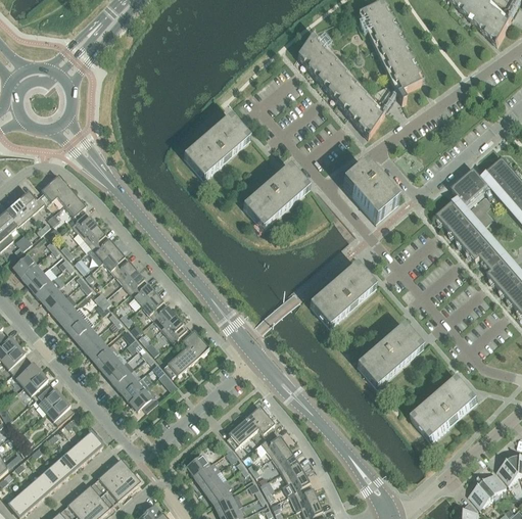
[(454,0),(452,2),(459,9),(460,6),(465,9),(463,13),(469,19),(471,17),(476,20),(474,24),(480,30),(481,28),(487,31),(484,35),(491,41),(492,39),(497,41),(495,45),(496,46),(511,20),(510,20),(508,24),(501,18),(502,16),(490,7),(491,5),(484,0),(454,0)]
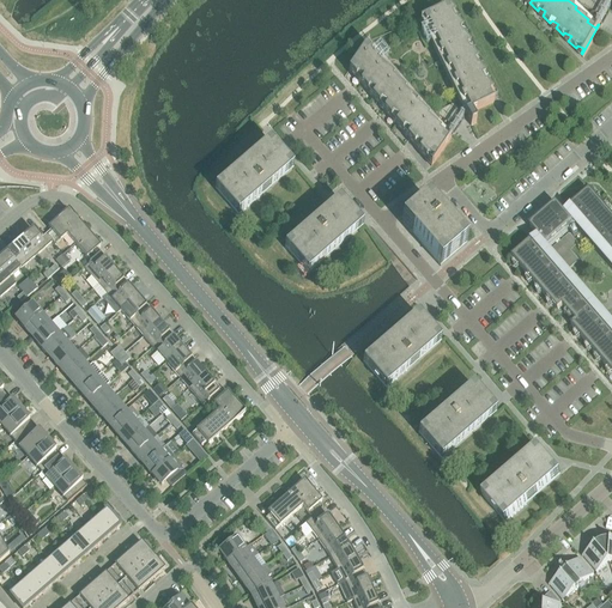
[(579,0),(597,10),(603,0),(579,0)]
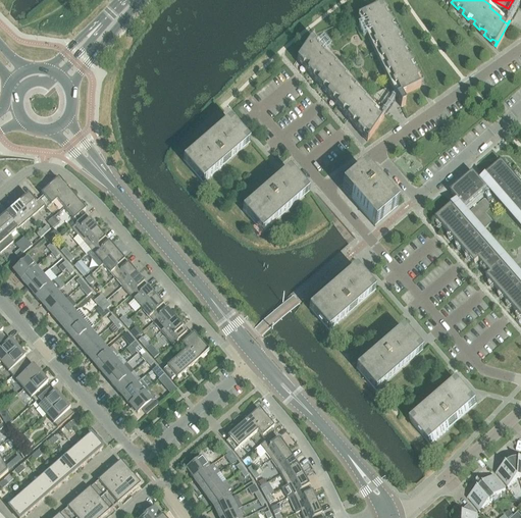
[(400,92),(399,92),(396,94),(400,103),(405,101),(401,93),(420,83),(419,82),(416,76),(418,75),(413,68),(412,68),(410,63),(412,62),(406,55),(405,56),(403,51),(406,49),(400,42),(399,43),(396,38),(399,36),(394,30),(392,30),(389,24),(393,22),(386,16),(385,16),(383,11),(386,9),(380,3),(357,14),(357,15),(359,14),(361,18),(363,17),(367,26),(365,27),(368,32),(369,31),(373,39),(372,40),(374,45),(376,44),(380,52),(378,53),(380,58),(382,57),(386,65),(384,66),(387,71),(388,70),(393,79),(391,80),(394,85),(396,84),(400,92)]
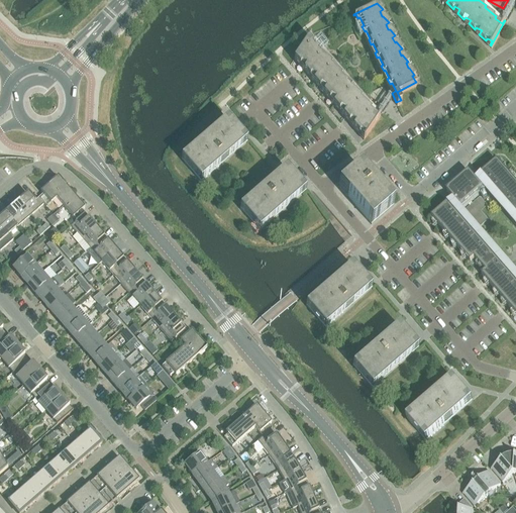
[(309,32),(294,56),(299,63),(300,61),(306,64),(303,68),(309,74),(310,72),(315,75),(313,79),(318,85),(320,83),(325,87),(323,90),(328,97),(330,95),(335,98),(332,101),(338,108),(339,106),(344,109),(342,113),(348,119),(349,117),(354,121),(352,124),(357,131),(359,128),(365,132),(362,135),(363,136),(379,113),(379,112),(377,115),(370,109),(371,108),(359,98),(360,96),(350,87),(351,85),(340,75),(341,74),(330,64),(331,62),(320,53),(321,50),(311,40),(312,39),(308,36),(310,33),(309,32)]
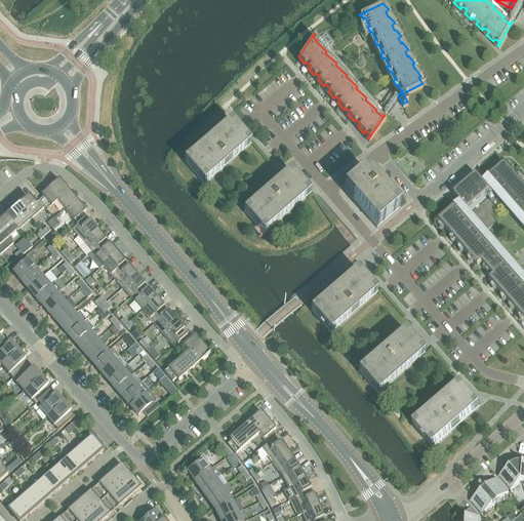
[(393,90),(387,86),(371,93),(385,103),(393,90)]
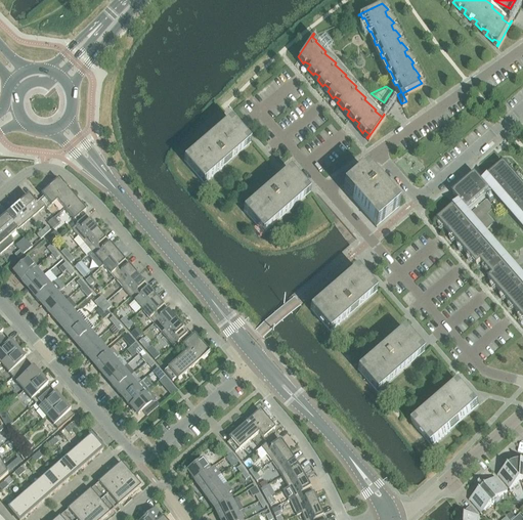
[(205,143),(185,161),(189,166),(193,163),(200,170),(197,173),(203,181),(250,140),(232,120),(213,137),(216,140),(209,147),(205,143)]
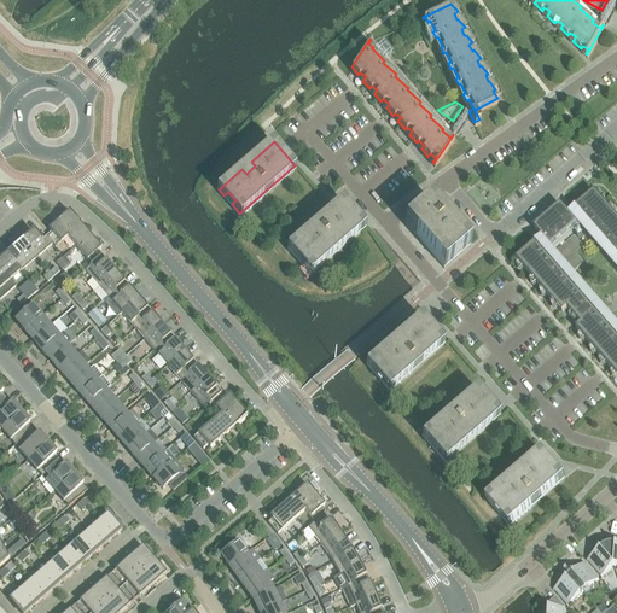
[(616,215),(594,188),(575,204),(574,205),(616,255),(616,215)]
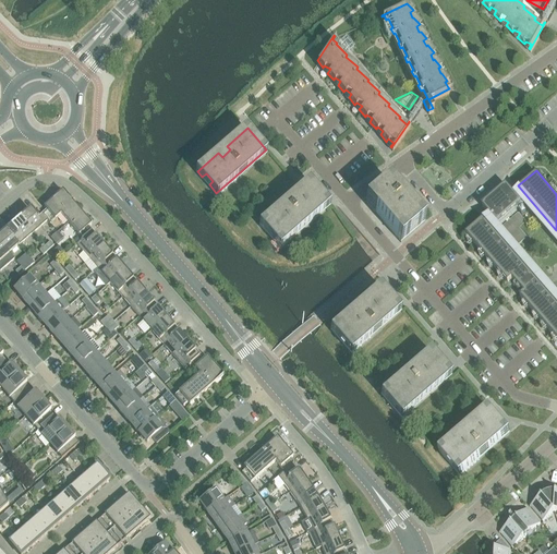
[(309,178),(258,221),(265,229),(269,226),(276,235),(273,238),(277,243),(298,225),(294,220),(303,213),(306,217),(327,200),(309,178)]
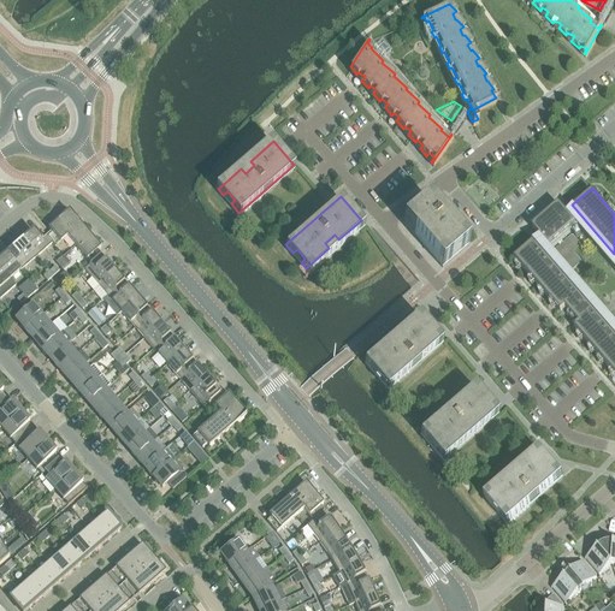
[(411,212),(409,214),(406,218),(404,218),(402,219),(413,231),(417,227),(425,237),(421,241),(442,264),(468,241),(430,196),(427,197),(429,199),(424,202),(424,201),(421,203),(423,203),(418,207),(417,207),(415,208),(415,209),(412,213),(411,212)]
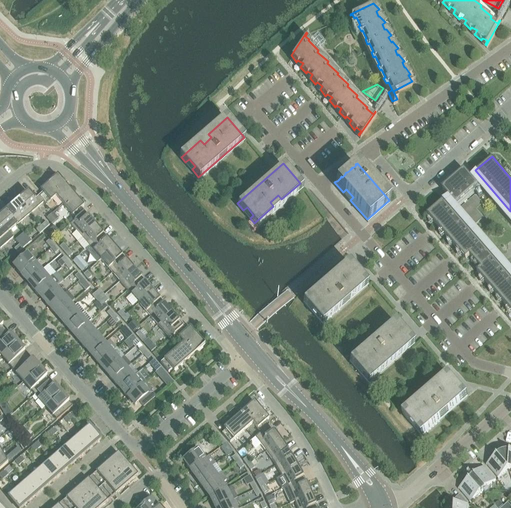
[(464,166),(441,186),(456,202),(478,183),(464,166)]
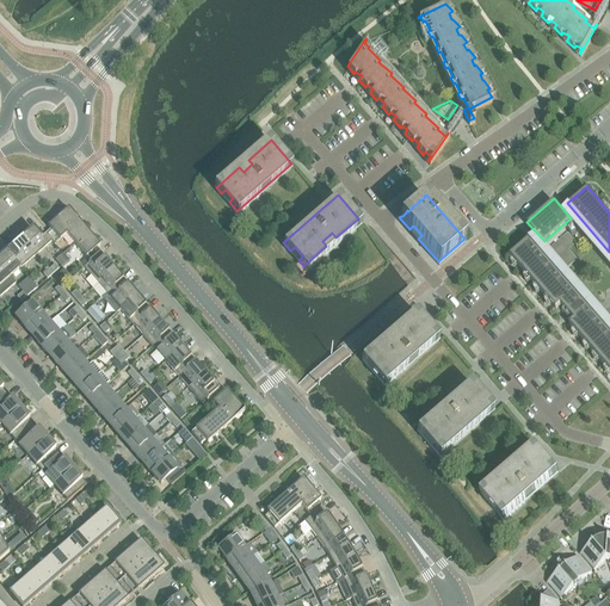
[(66,230),(90,258),(102,248),(97,243),(99,242),(82,222),(84,221),(80,216),(79,217),(68,205),(54,217),(66,230)]
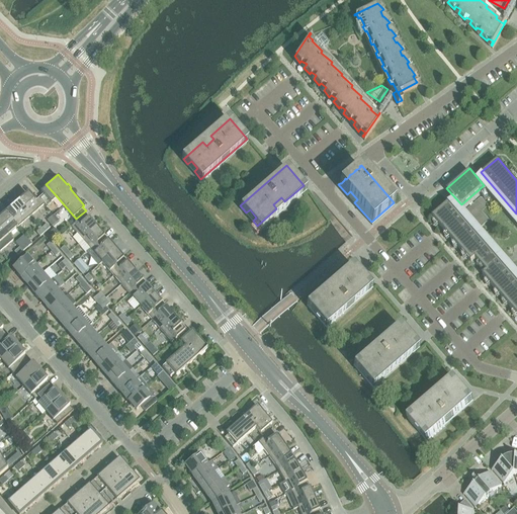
[(46,204),(56,195),(46,184),(39,189),(41,191),(37,194),(44,201),(46,204)]
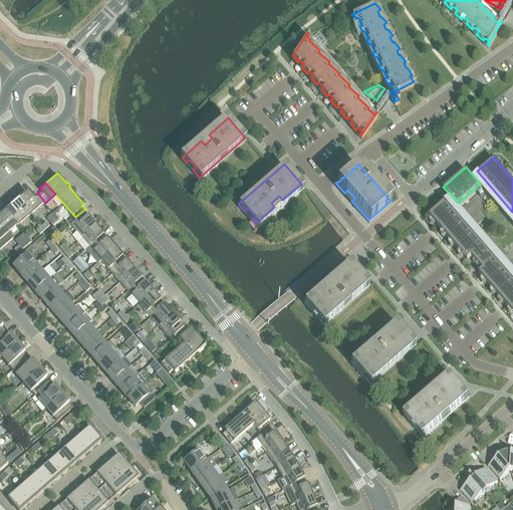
[(30,211),(43,200),(37,193),(33,197),(27,190),(18,198),(30,211)]
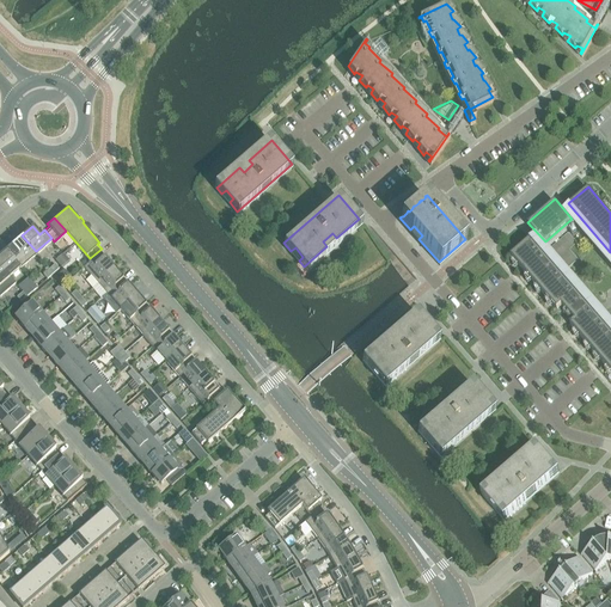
[(20,265),(36,251),(22,235),(12,244),(19,253),(13,258),(20,265)]
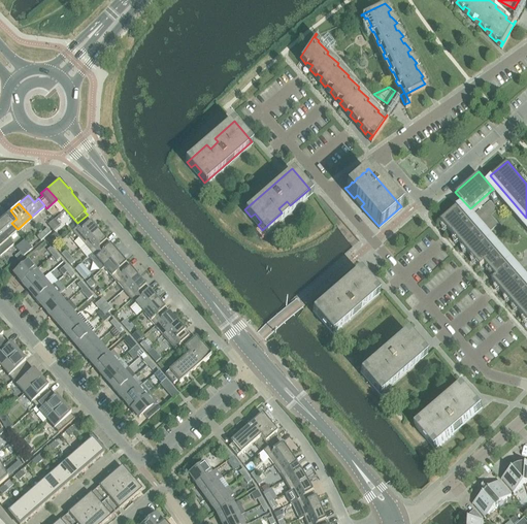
[(491,277),(526,319),(526,284),(457,204),(440,219),(480,264),(484,261),(495,274),(491,277)]
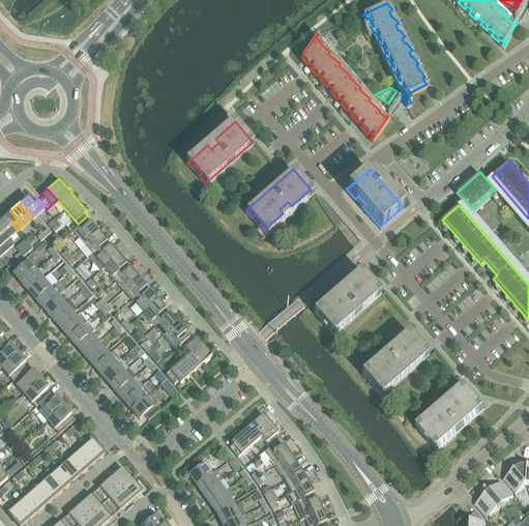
[(0,227),(8,237),(18,230),(11,224),(17,220),(10,211),(8,209),(3,214),(5,216),(0,220),(0,227)]
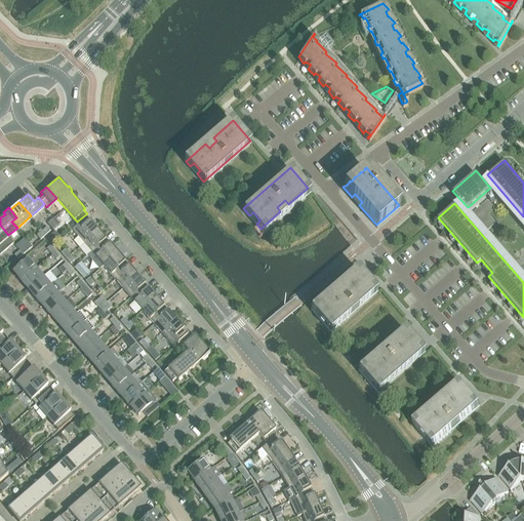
[(46,218),(51,225),(57,219),(52,213),(46,218)]
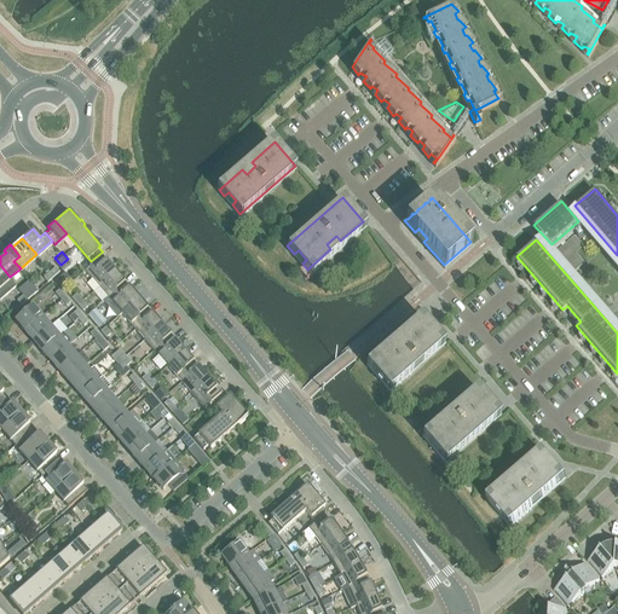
[(84,267),(98,284),(114,270),(105,260),(108,258),(103,252),(91,261),(84,267)]
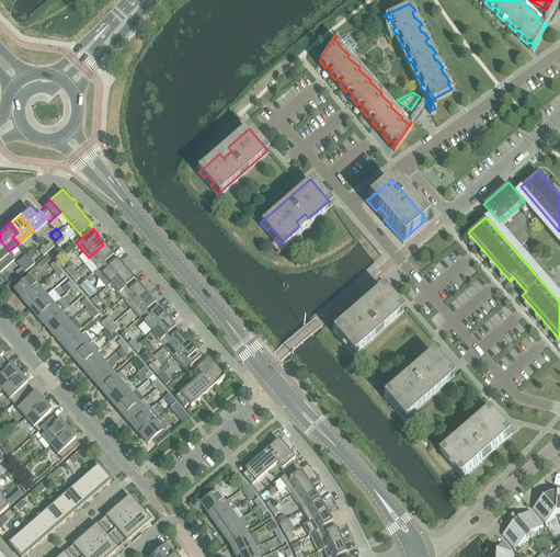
[(49,239),(44,243),(47,248),(53,243),(49,239)]
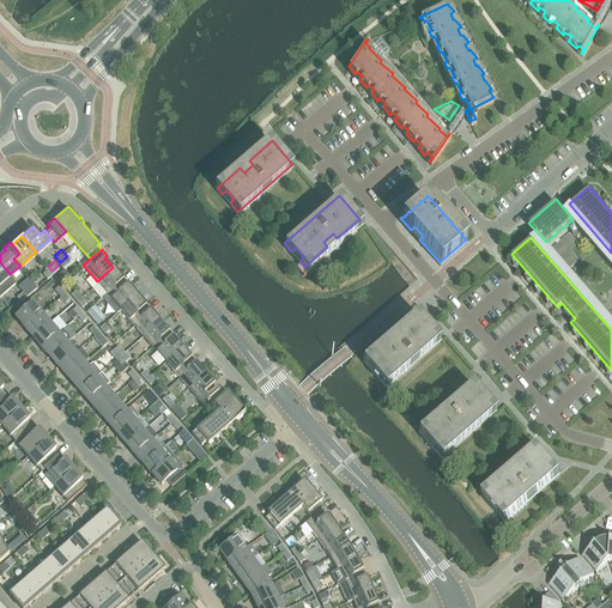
[(16,281),(10,274),(0,262),(0,293),(16,281)]
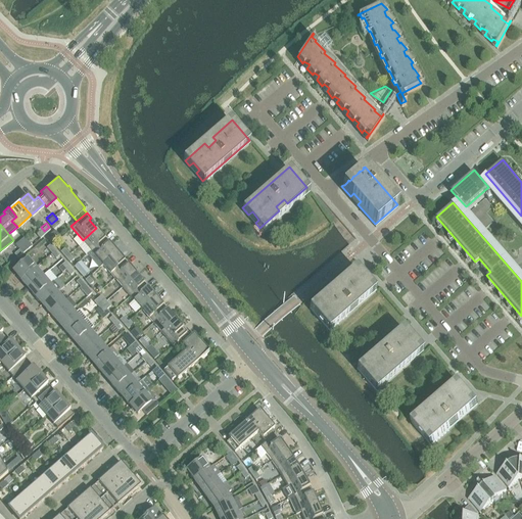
[(44,231),(41,227),(36,232),(39,236),(44,231)]
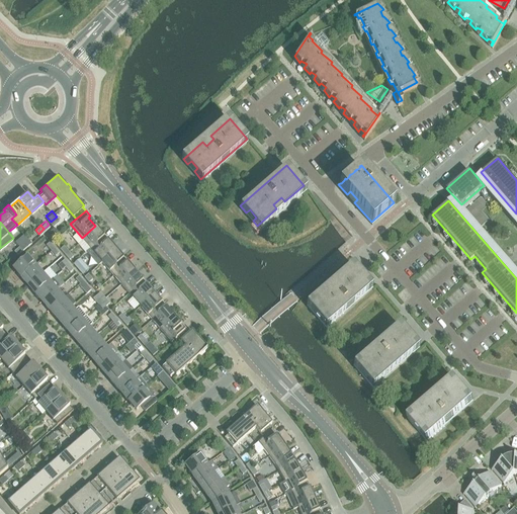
[(82,238),(90,246),(96,241),(100,245),(107,239),(109,238),(104,233),(103,234),(95,226),(82,238)]
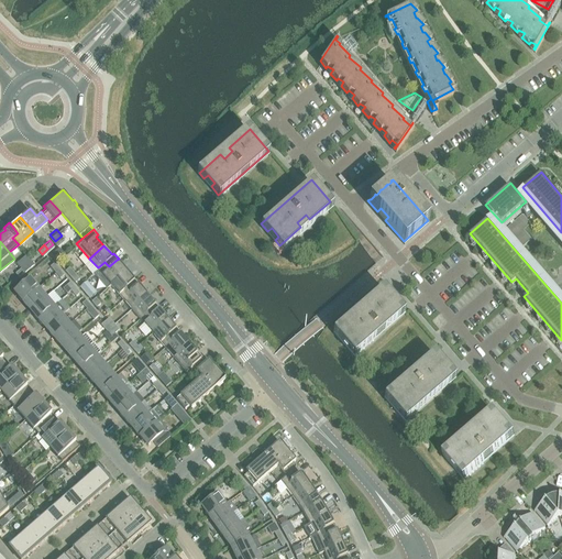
[(52,252),(57,258),(62,253),(57,247),(52,252)]
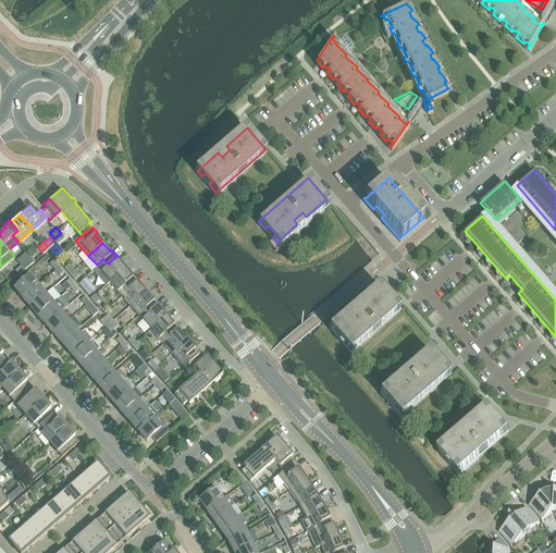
[(49,260),(54,267),(58,263),(53,257),(49,260)]
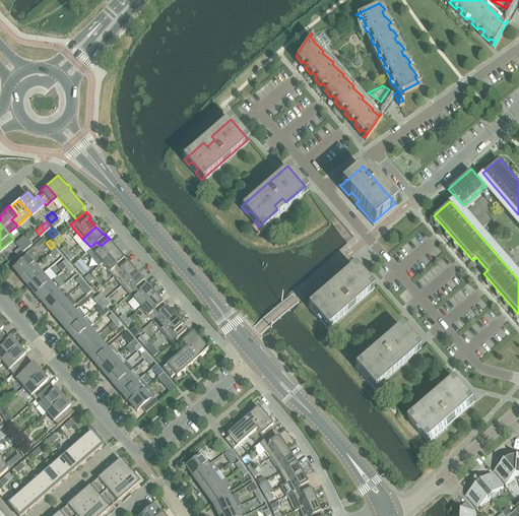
[(90,247),(86,251),(98,264),(102,260),(115,249),(108,240),(103,244),(101,246),(96,242),(90,247)]
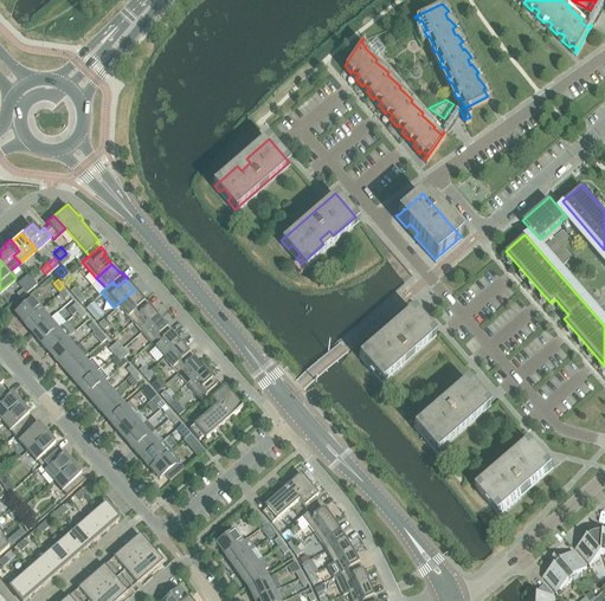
[(29,280),(21,285),(26,290),(32,285),(29,280)]
